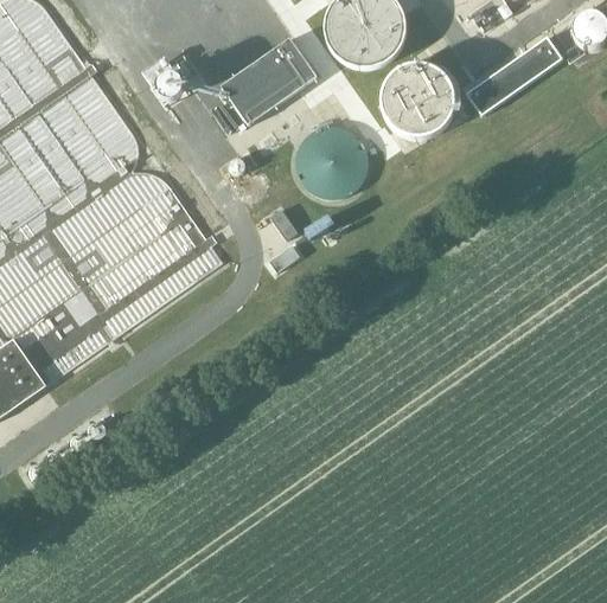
[(0,347),(13,339),(46,385),(222,263),(168,186),(159,178),(147,172),(132,174),(139,160),(140,142),(44,7),(34,0),(1,0),(0,0),(0,347)]
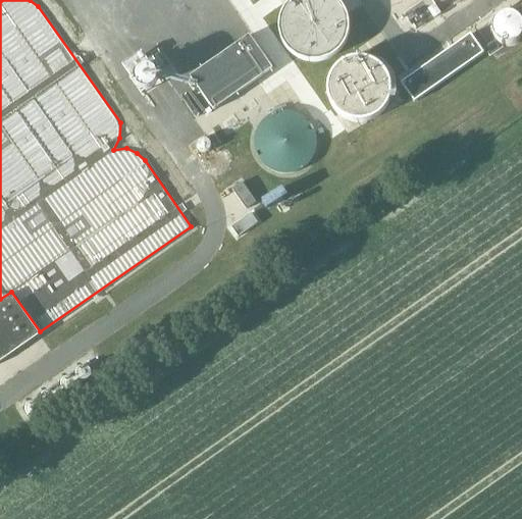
[(237,4),(245,18),(258,11),(252,0),(244,0),(237,4)]
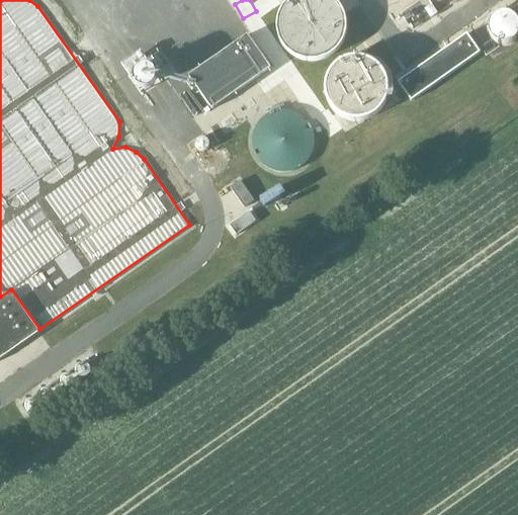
[(283,46),(291,55),(303,61),(315,62),(327,59),(338,52),(345,41),(347,28),(346,17),(342,7),(335,0),(290,0),(282,9),(278,21),(278,33),(283,46)]
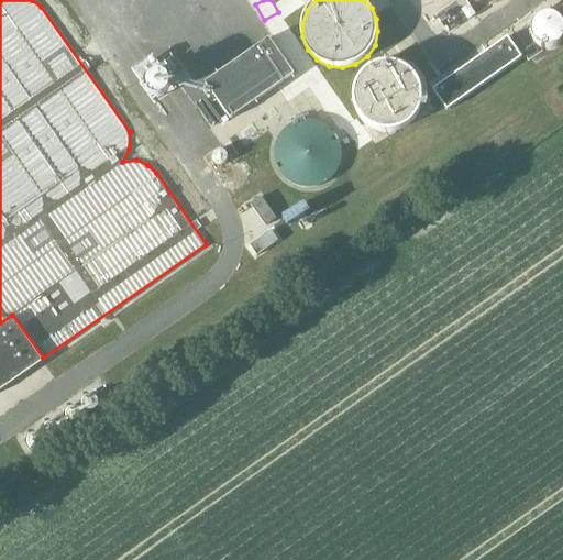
[(559,43),(562,37),(562,22),(562,20),(555,14),(547,12),(538,15),(532,23),(530,32),(533,41),(541,46),(551,47),(559,43)]
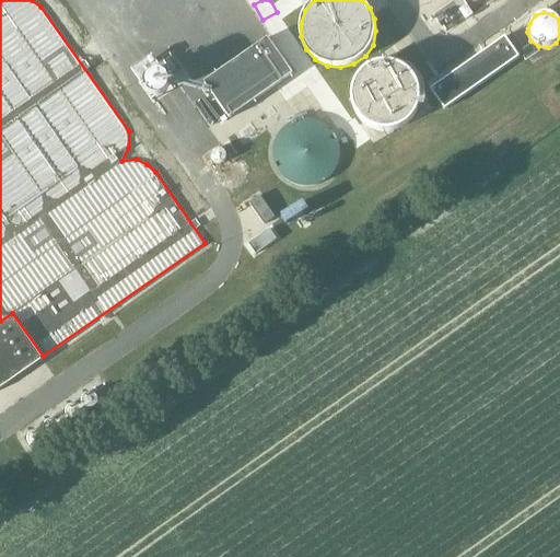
[(504,34),(441,81),(456,102),(520,55),(504,34)]
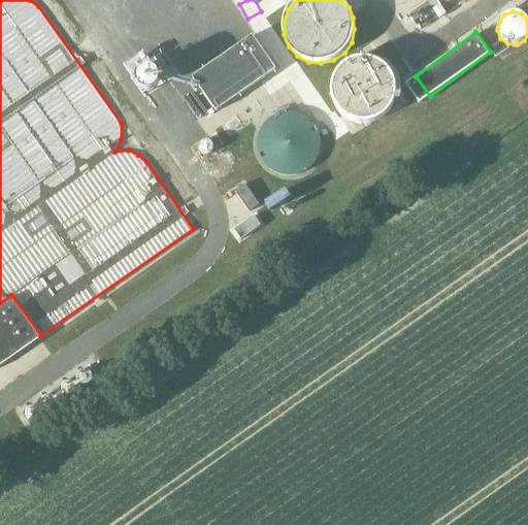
[(252,33),(191,75),(215,109),(275,68),(252,33)]
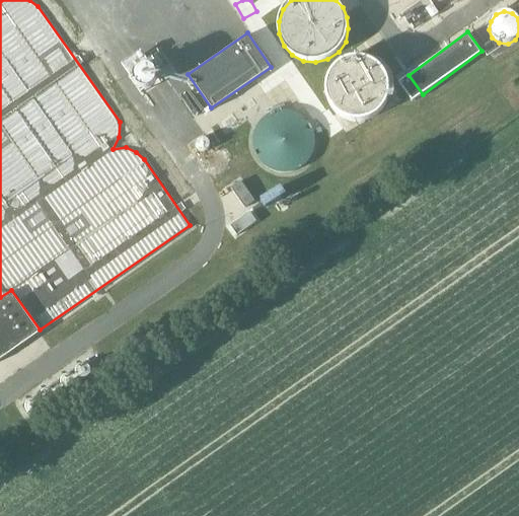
[(352,122),(363,121),(374,117),(382,109),(387,99),(388,87),(386,76),(380,68),(371,61),(361,58),(351,59),(341,62),(332,69),(326,79),(324,90),(326,101),(332,111),(341,118),(352,122)]
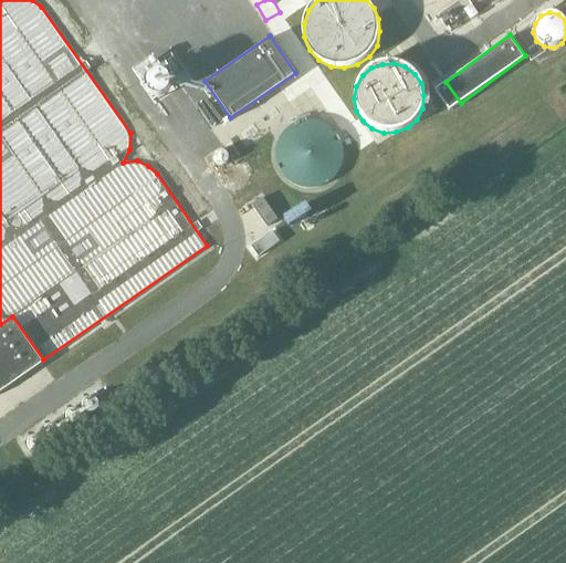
[(146,105),(152,108),(158,108),(164,105),(168,101),(169,94),(166,86),(158,81),(150,82),(144,86),(140,93),(142,100),(146,105)]
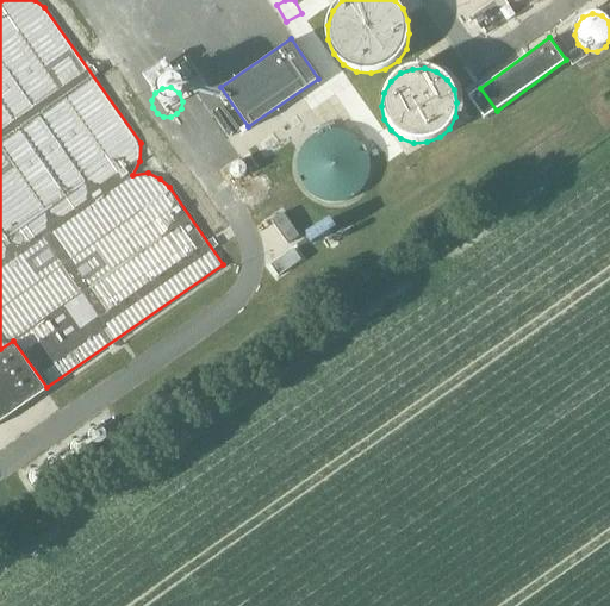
[(355,107),(368,131),(381,124),(367,100),(355,107)]
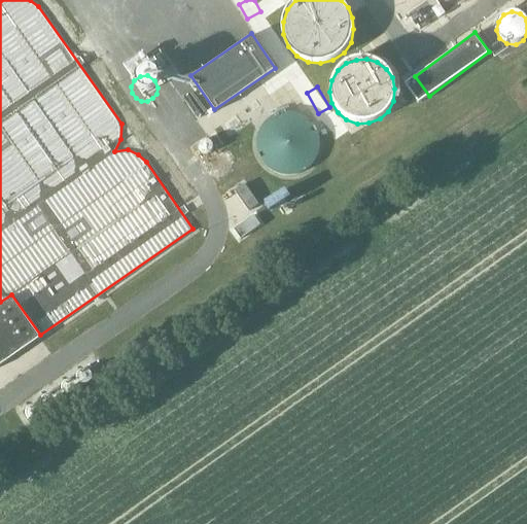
[(315,129),(314,126),(313,124),(311,121),(309,119),(308,118),(305,116),(303,114),(301,113),(296,112),(294,111),(291,110),(288,110),(286,110),(283,110),(280,111),(276,112),(274,113),(271,114),(269,115),(267,118),(264,121),(261,125),(260,126),(258,128),(257,132),(257,134),(256,136),(256,139),(256,140),(256,142),(256,145),(257,149),(257,152),(259,154),(260,158),(262,161),(266,164),(268,166),(271,167),(274,169),(276,170),(279,171),(283,172),(286,172),(290,172),(293,171),(296,170),(300,169),(303,168),(306,165),(308,163),(311,160),(313,158),(314,154),(316,151),(316,149),(317,147),(317,145),(318,142),(318,139),(317,136),(316,132),(315,129)]
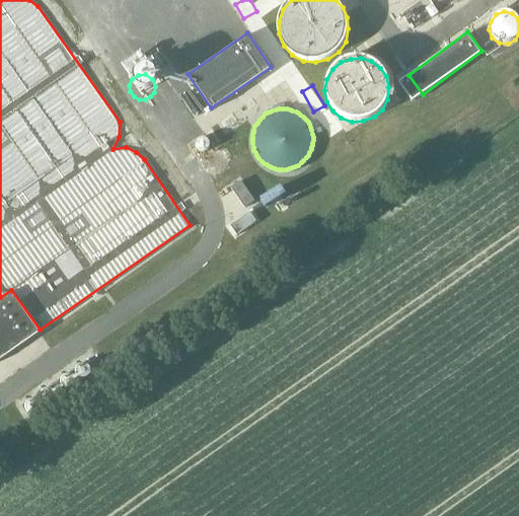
[(0,357),(40,329),(11,290),(0,297),(0,357)]
